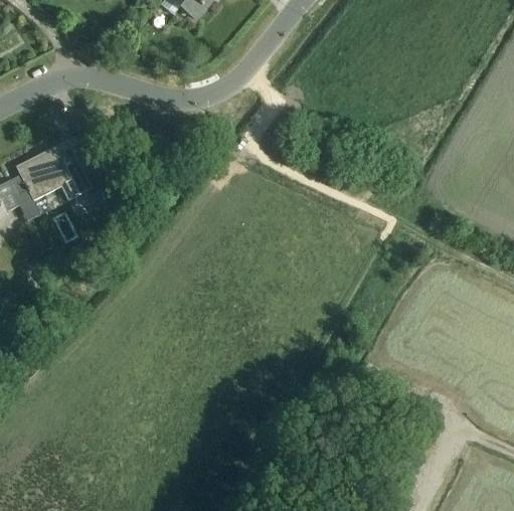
[(179,5),(194,18),(208,0),(163,0),(160,5),(171,14),(179,5)]
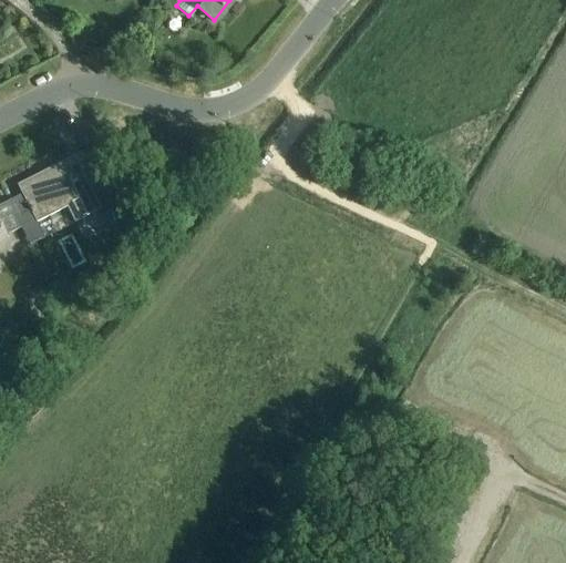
[(21,193),(7,200),(27,237),(35,233),(29,221),(34,218),(35,219),(67,204),(74,219),(100,207),(73,155),(17,183),(21,193)]
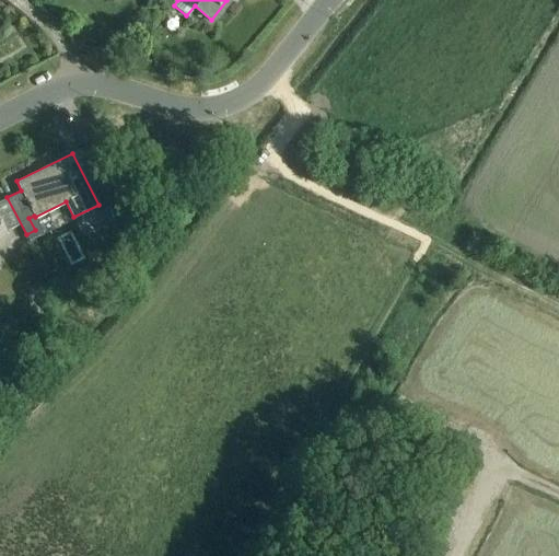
[(119,194),(106,200),(115,218),(128,211),(119,194)]
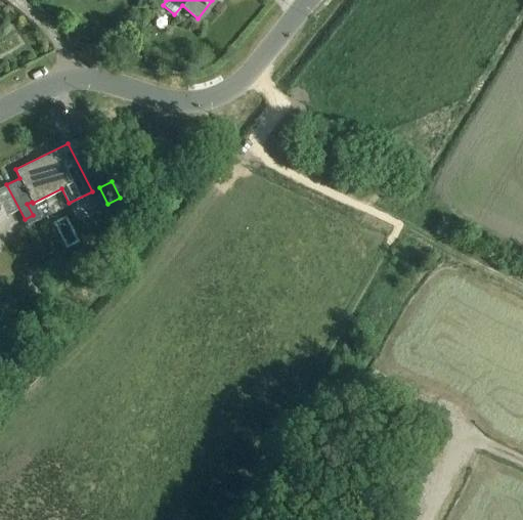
[(25,219),(6,184),(0,187),(0,219),(6,216),(5,215),(9,213),(15,225),(24,221),(23,219),(25,219)]
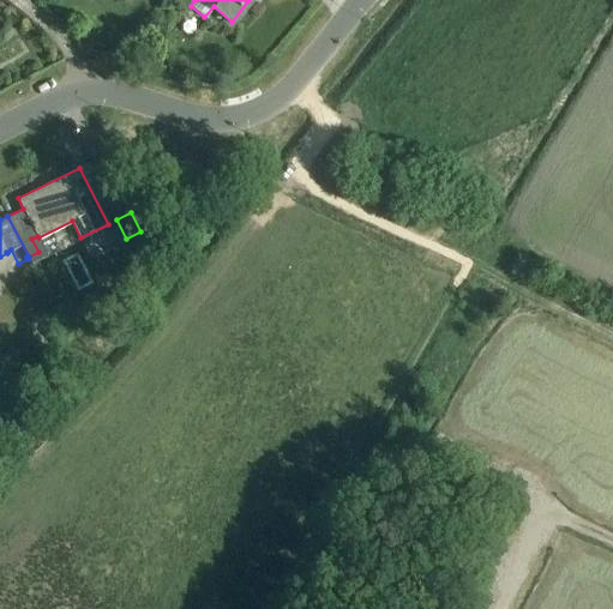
[(149,249),(138,254),(148,271),(156,260),(149,249)]
